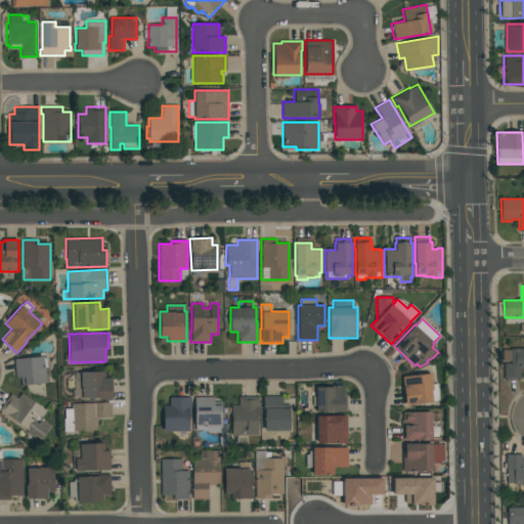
[(523,348),(523,368),(520,368),(520,379),(504,380),(504,363),(511,363),(511,361),(503,361),(503,350),(511,350),(511,348),(523,348)]
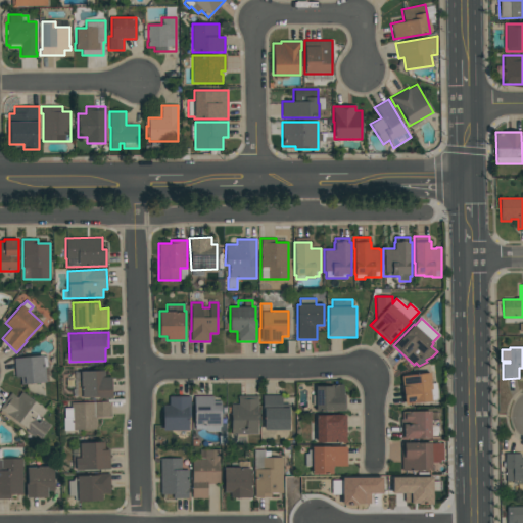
[(46,367),(44,368),(45,382),(21,384),(20,377),(15,377),(13,359),(43,355),(43,357),(46,357),(47,363),(46,367)]
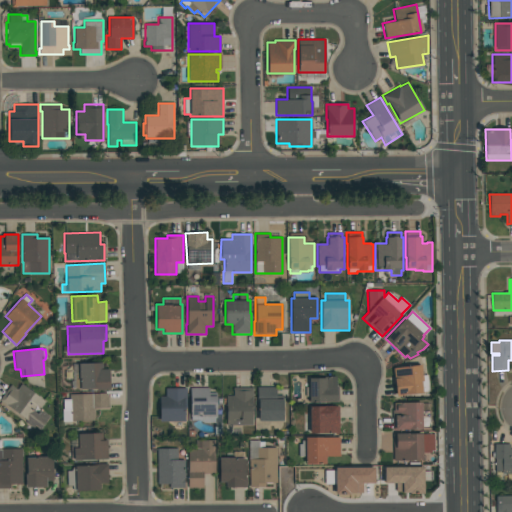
[(72,364),(78,364),(78,363),(103,363),(103,369),(109,369),(109,390),(97,390),(80,390),(80,389),(71,389),(71,381),(72,381),(72,364)]
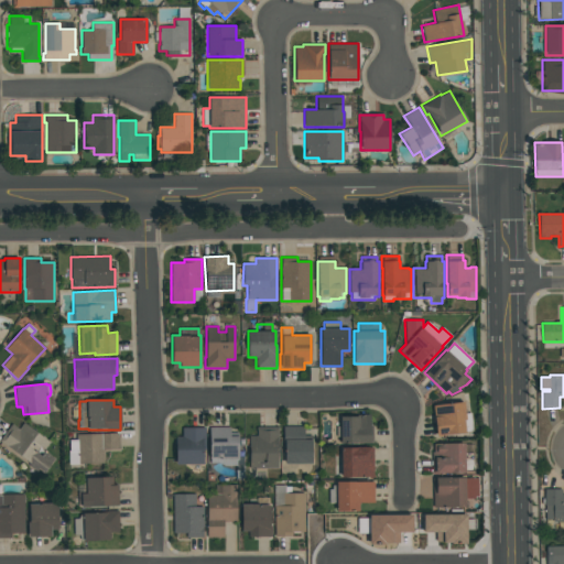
[(432,405),(464,402),(465,413),(470,413),(473,431),(465,432),(465,433),(442,435),(442,436),(436,437),(432,405)]
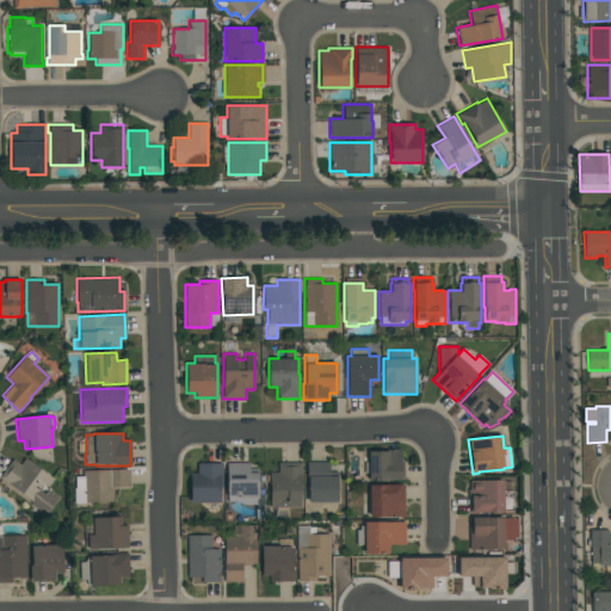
[(401,449),(401,457),(401,461),(403,461),(403,480),(368,480),(368,451),(386,451),(386,449),(401,449)]
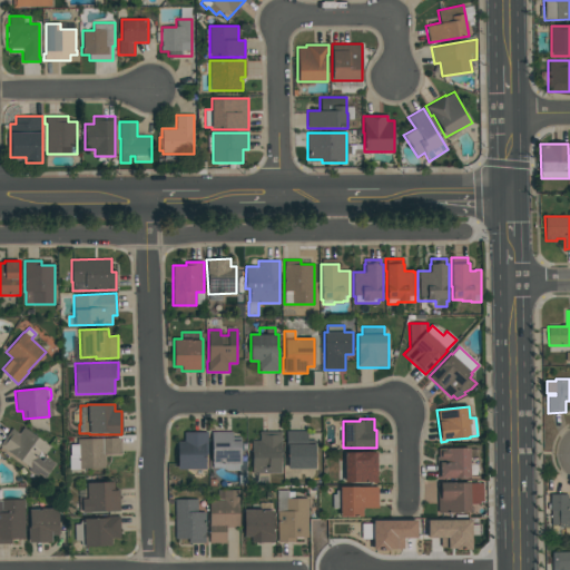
[(50,446),(43,455),(56,463),(42,481),(29,471),(30,469),(0,445),(0,443),(12,428),(19,433),(23,426),(50,446)]
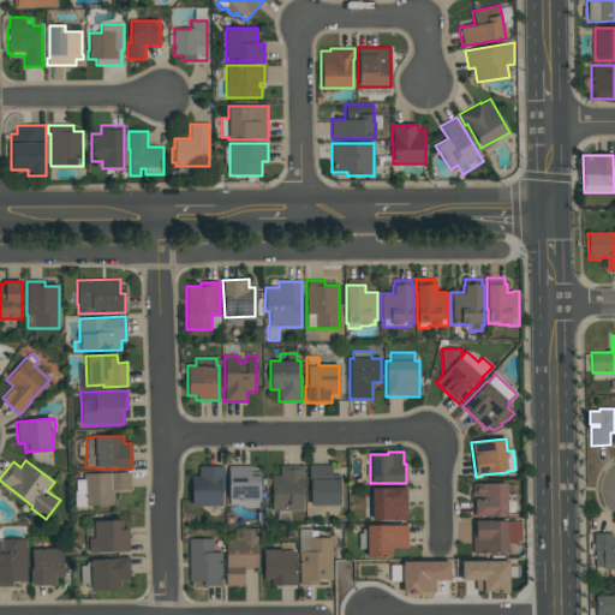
[(304,465),(304,478),(303,478),(303,511),(272,511),(272,475),(280,475),(280,465),(304,465)]
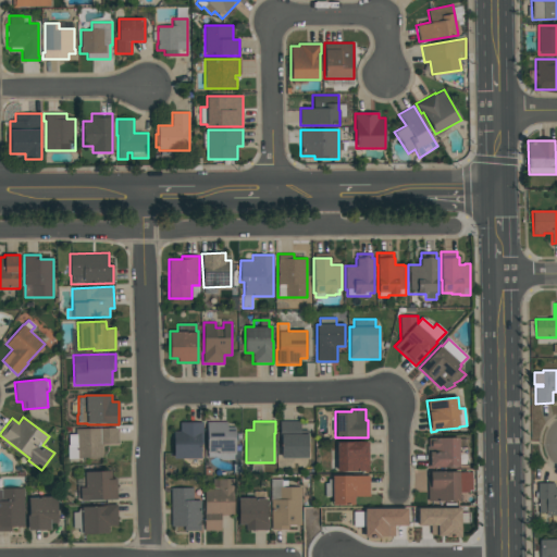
[(308,458),(281,458),(281,442),(279,442),(279,421),(300,421),(300,430),(308,430),(308,458)]
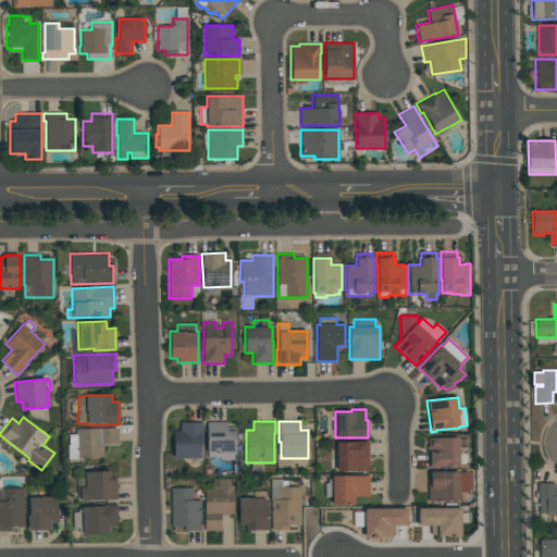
[(173,458),(173,431),(180,431),(180,422),(202,422),(202,446),(200,446),(200,458),(173,458)]
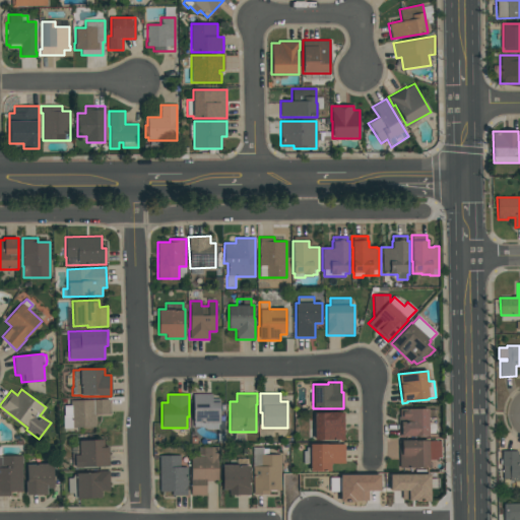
[(219,399),(219,424),(217,424),(217,430),(206,430),(202,427),(194,427),(194,424),(193,424),(193,394),(212,394),(212,399),(219,399)]
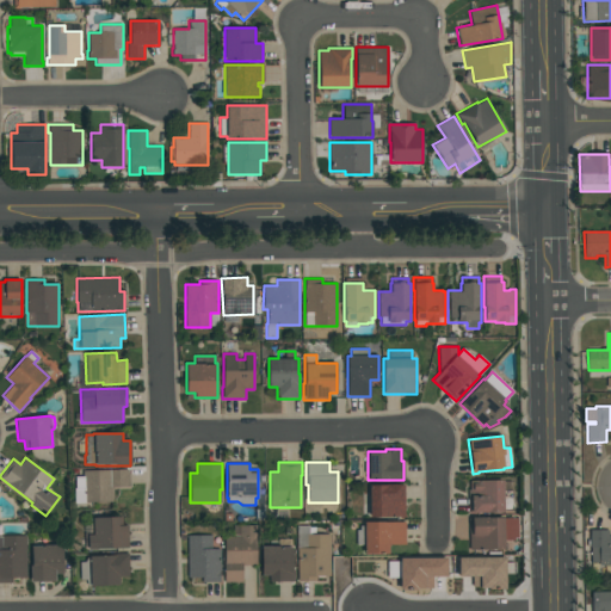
[(82,470),(129,469),(129,486),(117,487),(117,489),(113,489),(113,501),(74,504),(74,488),(75,488),(75,476),(82,476),(82,470)]
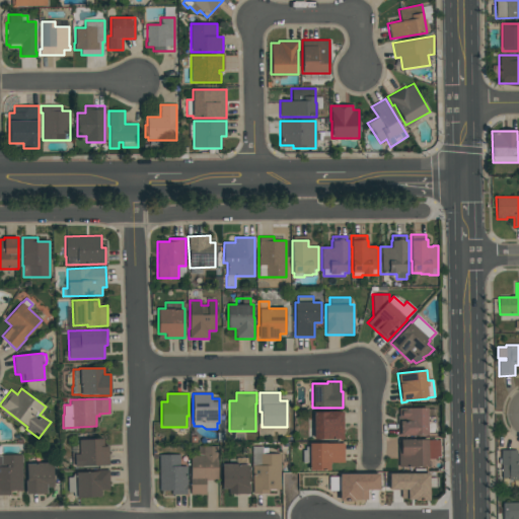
[(397,437),(397,416),(398,416),(398,408),(428,408),(428,435),(414,435),(414,436),(402,436),(402,437),(397,437)]
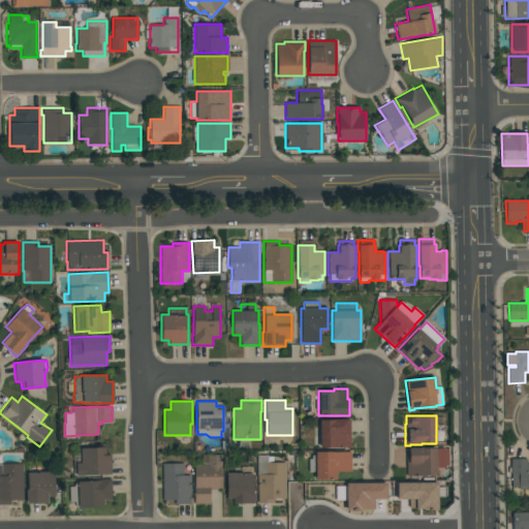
[(349,447),(319,447),(319,419),(335,419),(349,419),(349,447)]
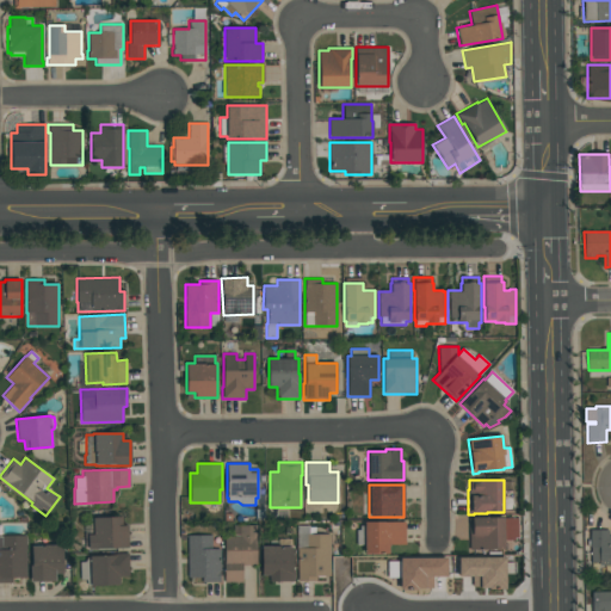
[(87,550),(87,535),(93,535),(92,517),(122,517),(122,525),(128,525),(129,549),(97,549),(97,550),(87,550)]
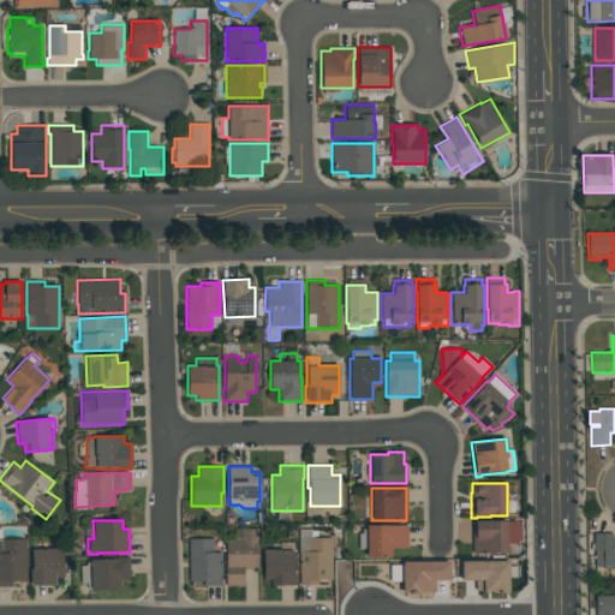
[(521,521),(521,542),(518,542),(518,544),(508,544),(508,554),(472,554),(472,520),(490,520),(507,520),(507,521),(521,521)]
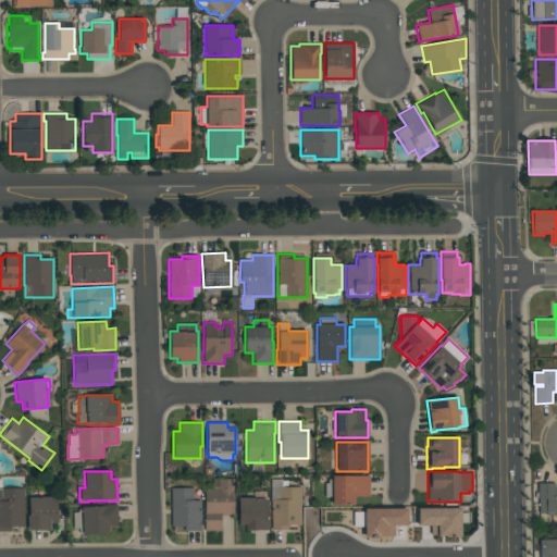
[(332,505),(332,497),(324,497),(324,483),(327,483),(327,479),(332,479),(332,475),(369,475),(369,496),(355,496),(355,505),(332,505)]
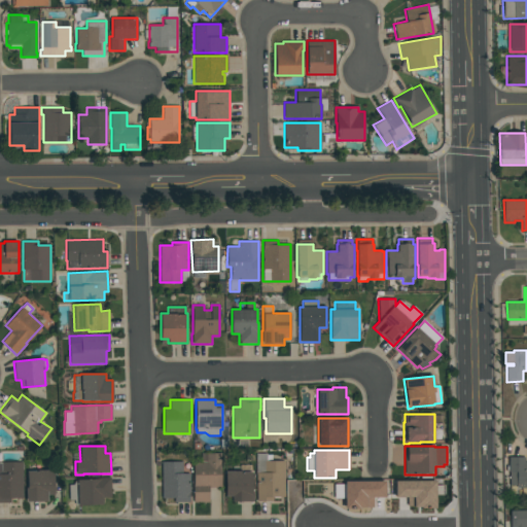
[(192,462),(201,462),(201,453),(221,453),(221,488),(209,488),(209,502),(192,502),(192,462)]
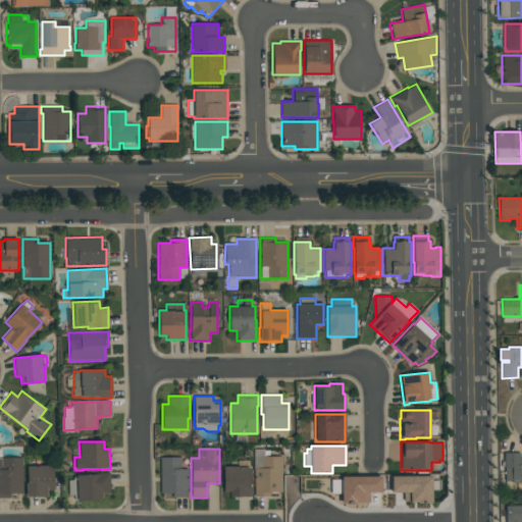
[(270,497),(254,497),(254,449),(264,449),(264,451),(269,451),(269,457),(280,457),(280,455),(282,455),(282,492),(270,492),(270,497)]
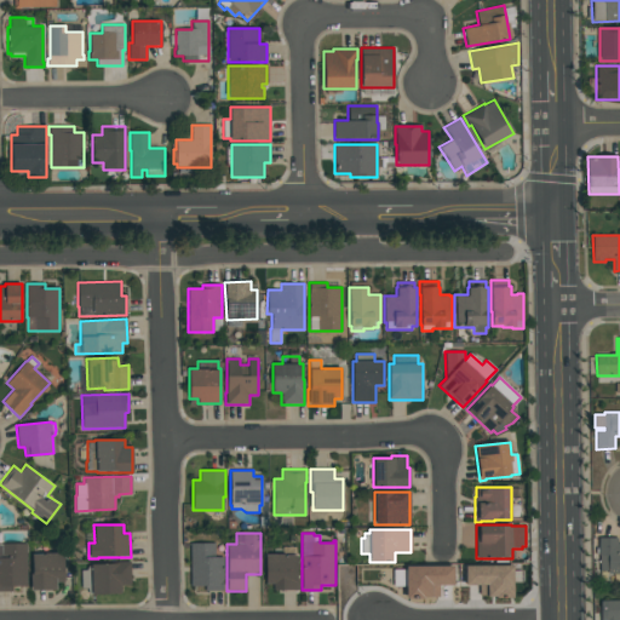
[(618,538),(618,544),(619,544),(619,574),(607,574),(608,570),(600,570),(600,555),(598,555),(598,538),(618,538)]
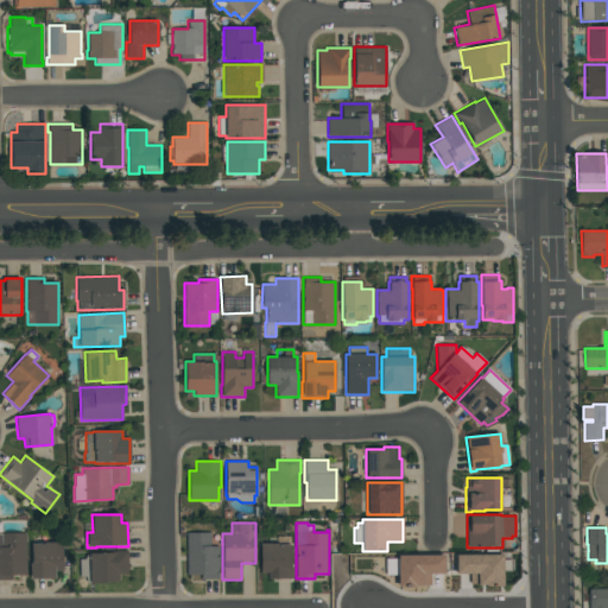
[(219,545),(219,580),(201,580),(201,575),(187,575),(187,532),(210,532),(210,545),(219,545)]
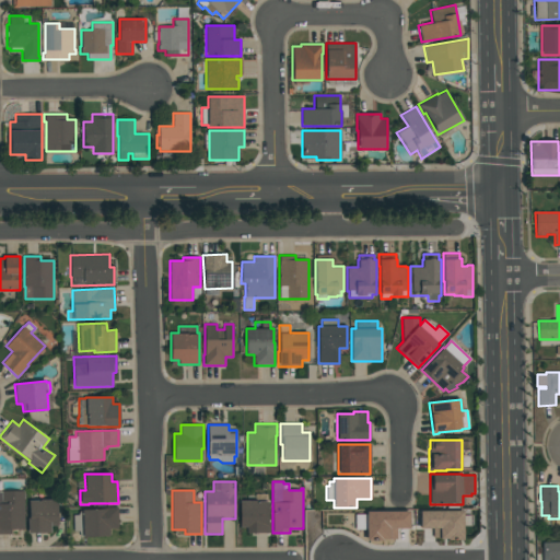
[(24,529),(10,529),(10,534),(0,534),(0,491),(24,491),(24,529)]
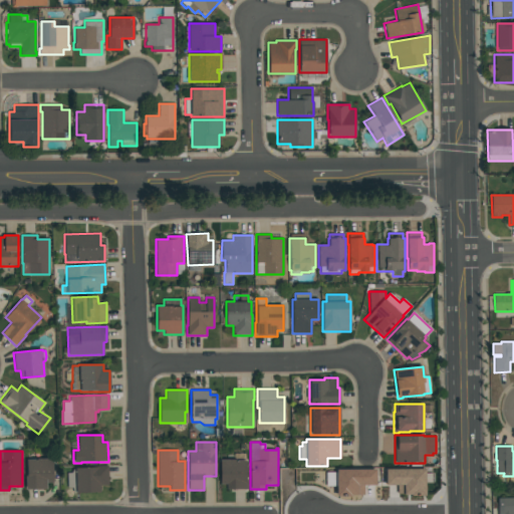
[(247,489),(226,489),(226,484),(220,484),(220,460),(234,460),(234,454),(245,454),(245,460),(245,479),(247,479),(247,489)]
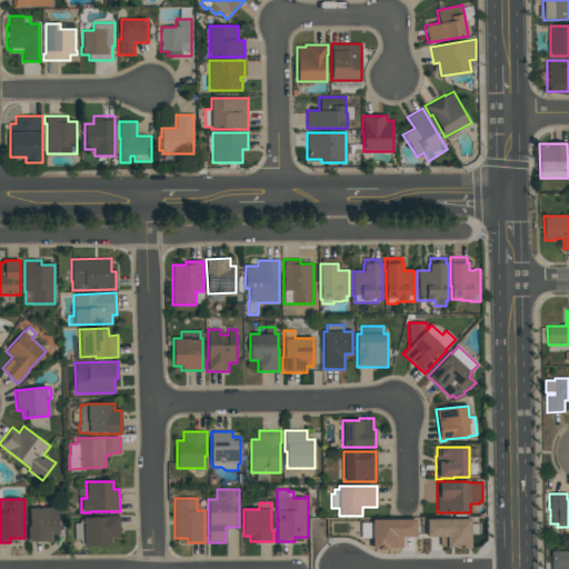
[(51,541),(28,541),(28,527),(29,527),(29,508),(58,508),(58,535),(51,535),(51,541)]
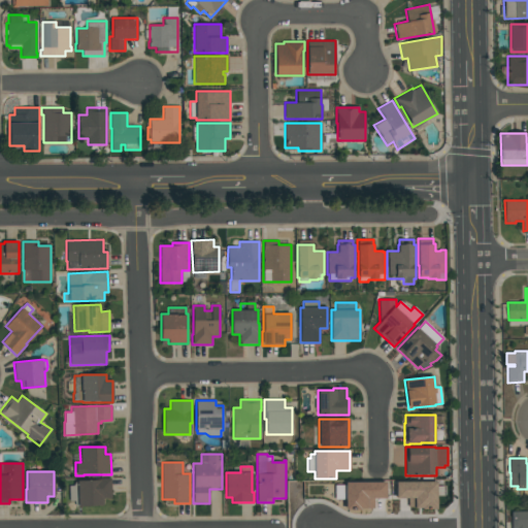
[(75,505),(75,501),(69,501),(69,486),(73,486),(73,482),(77,482),(77,481),(95,480),(95,479),(110,479),(110,497),(102,497),(102,505),(75,505)]
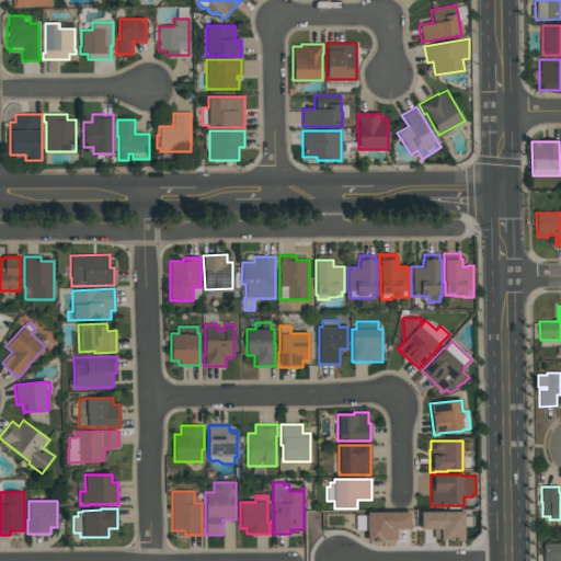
[(465,541),(448,541),(448,540),(439,540),(439,538),(433,538),(433,529),(421,529),(421,512),(465,512),(465,541)]
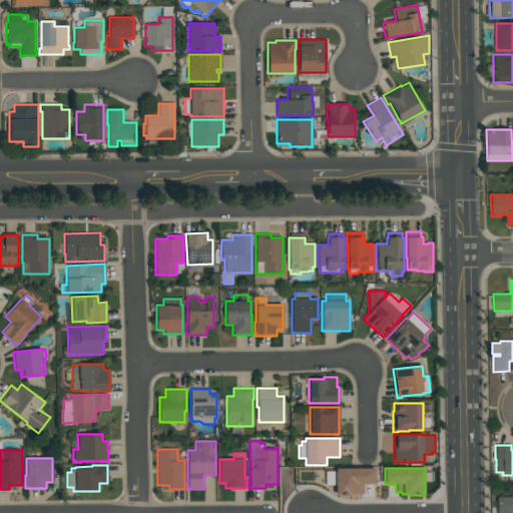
[(336,495),(350,495),(350,493),(363,493),(363,484),(375,484),(375,469),(336,469),(336,471),(326,471),(326,485),(336,485),(336,495)]
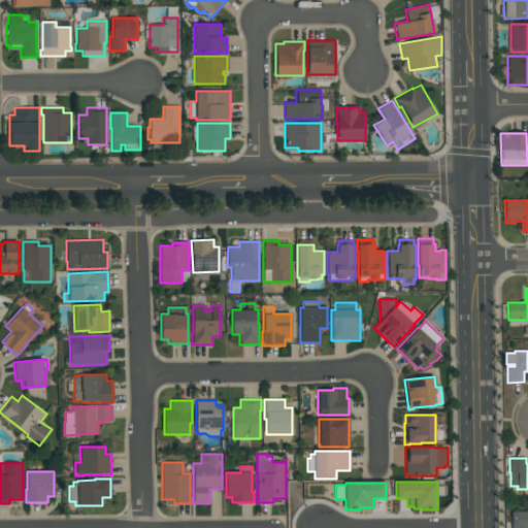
[(512,527),(512,510),(527,510),(527,527),(512,527)]
